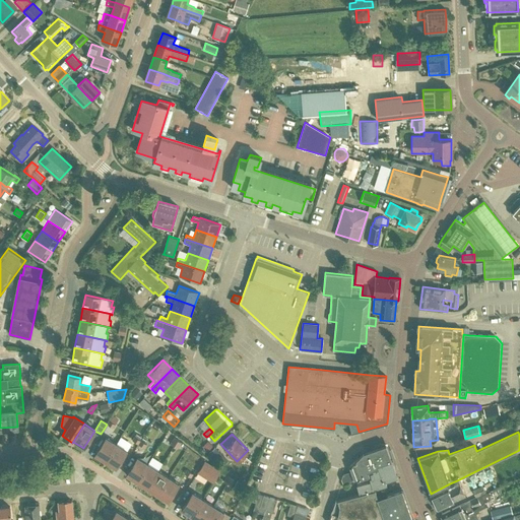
[(105,461),(116,444),(105,437),(93,455),(105,461)]
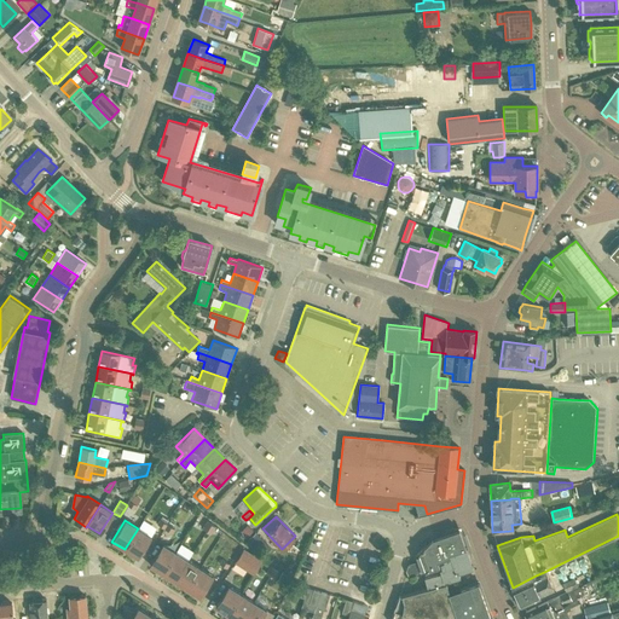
[(247,538),(254,532),(247,525),(241,531),(243,534),(247,538)]
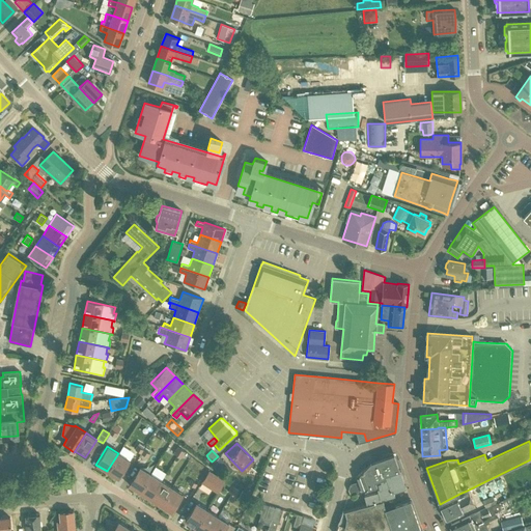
[(399,470),(401,469),(395,451),(369,460),(370,463),(356,477),(356,481),(351,483),(348,490),(350,495),(376,485),(374,480),(380,479),(385,477),(384,475),(399,470)]
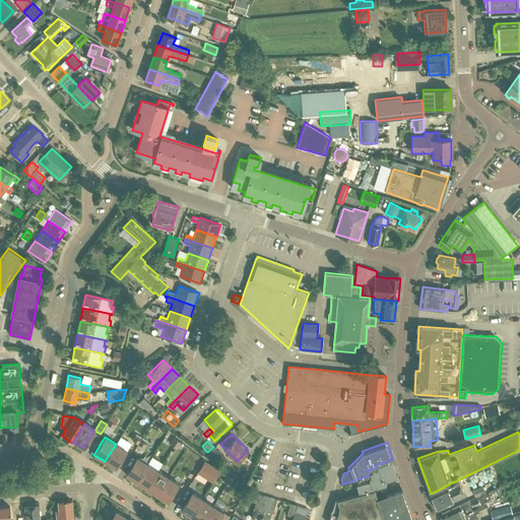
[(116,444),(105,461),(115,468),(126,450),(116,444)]
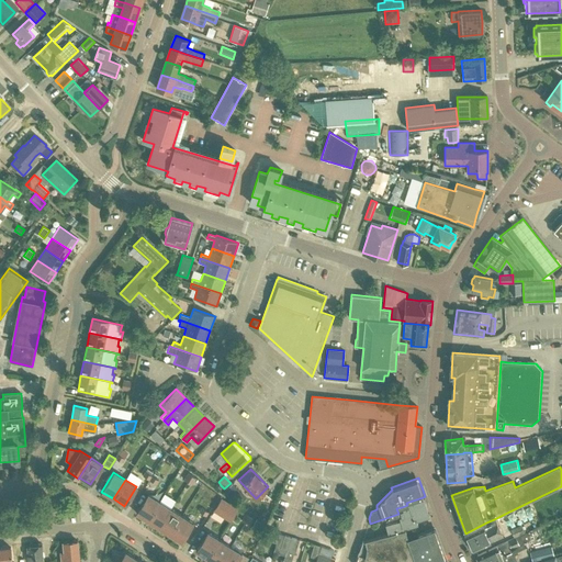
[(231,483),(224,489),(233,498),(236,494),(240,491),(232,482),(231,483)]
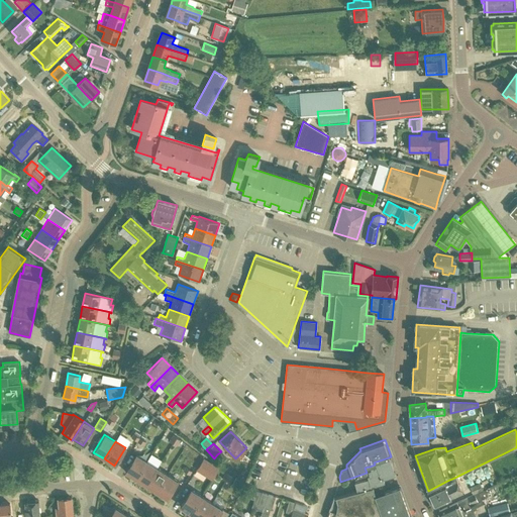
[(135,479),(146,460),(135,454),(124,472),(135,479)]
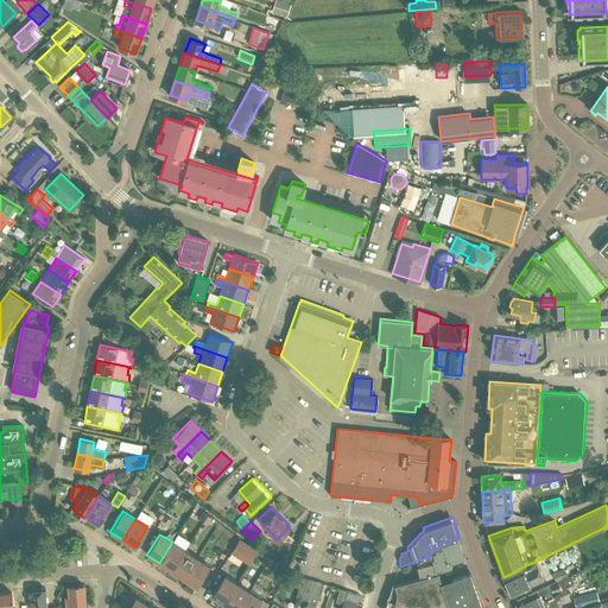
[(420,577),(437,574),(436,570),(441,569),(441,570),(453,567),(450,562),(463,557),(457,538),(439,544),(441,546),(435,549),(436,551),(432,552),(434,558),(432,558),(434,563),(417,567),(420,577)]
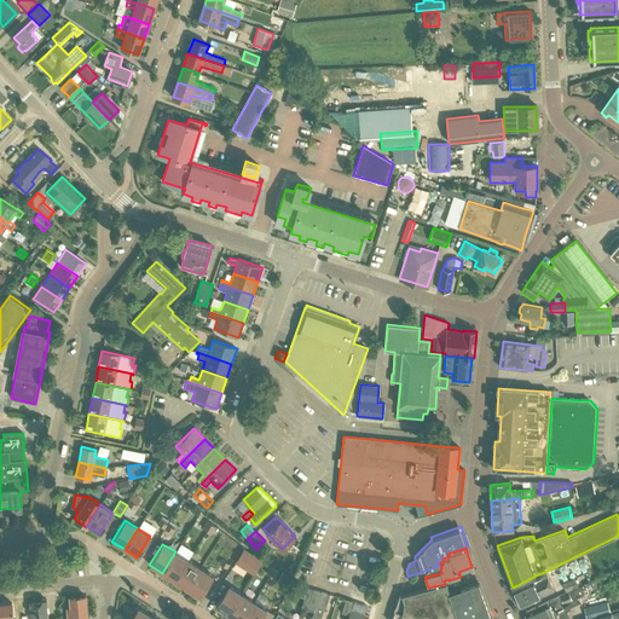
[(594,561),(603,557),(599,548),(590,553),(594,561)]
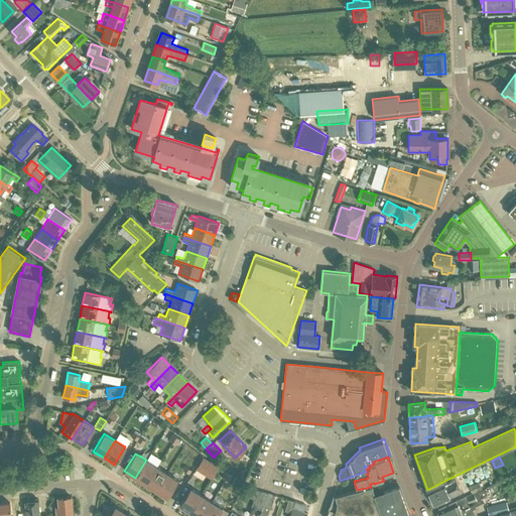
[(211,463),(204,458),(196,469),(204,474),(211,463)]
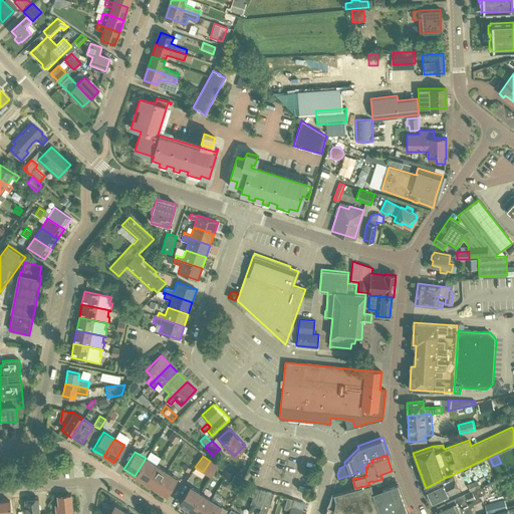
[(145,482),(156,465),(146,458),(135,476),(145,482)]
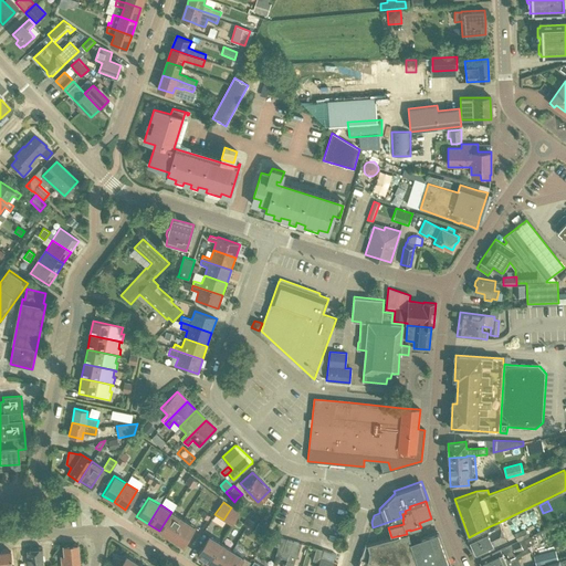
[(170,538),(182,519),(171,512),(159,531),(170,538)]
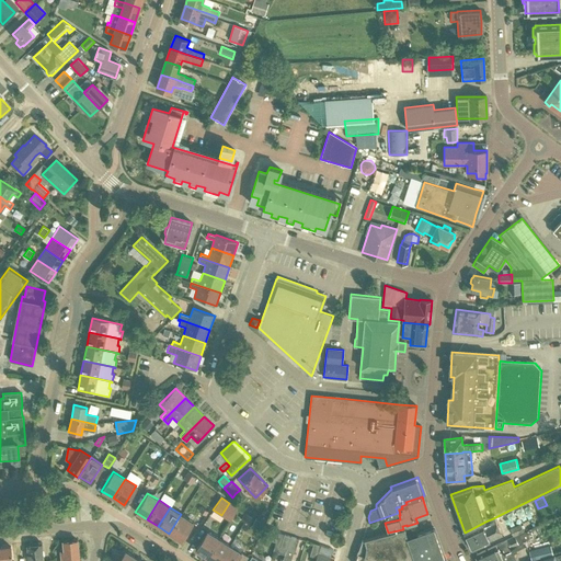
[(181,514),(169,534),(181,540),(193,522),(181,514)]
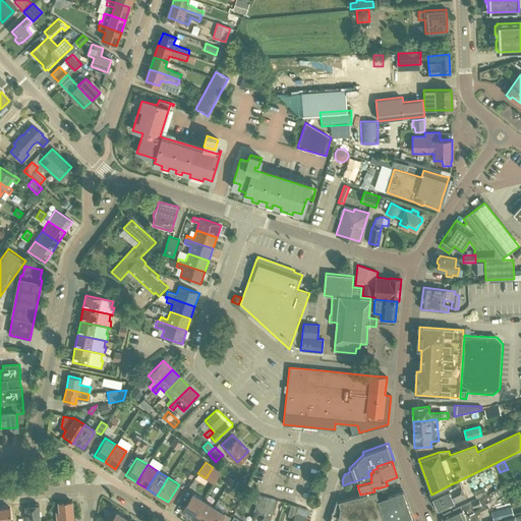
[(448,487),(431,495),(439,511),(455,504),(458,502),(466,499),(460,485),(459,482),(448,487)]
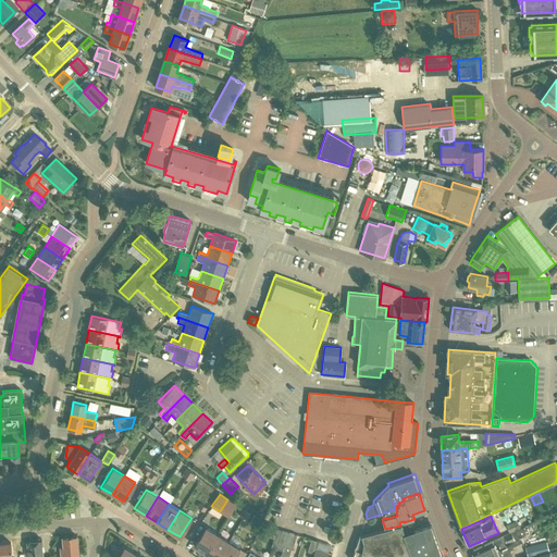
[(509,533),(520,528),(517,520),(506,524),(509,533)]
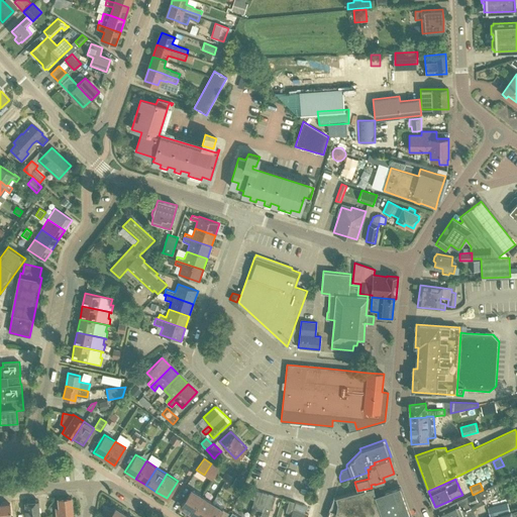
[(340,514),(351,516),(410,516),(399,486),(389,490),(390,490),(375,496),(373,488),(372,488),(357,491),(334,497),(329,510),(340,514)]
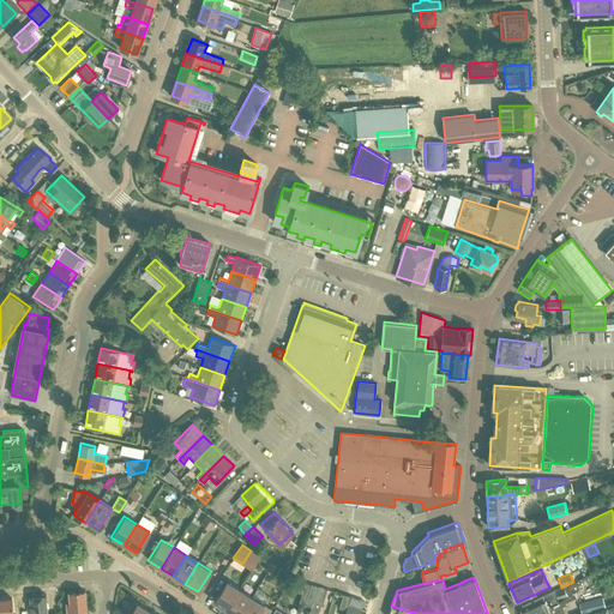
[(288,578),(286,588),(294,590),(296,581),(288,578)]
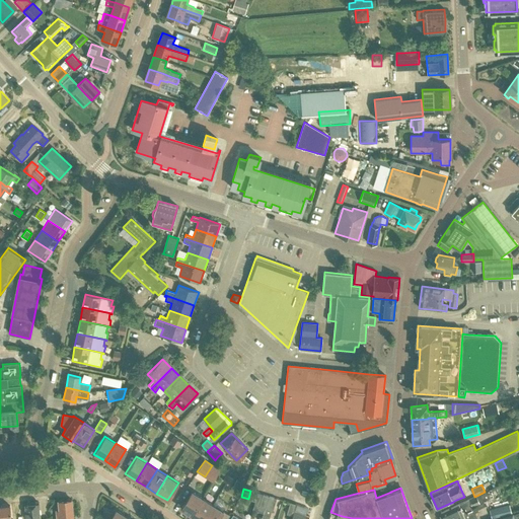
[(180,509),(191,515),(202,498),(192,491),(180,509)]
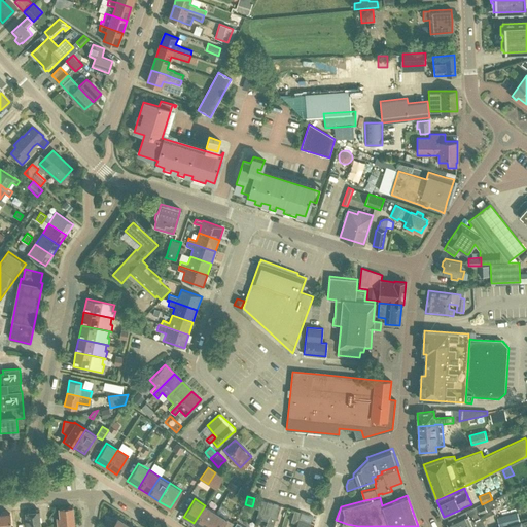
[(499,505),(496,499),(484,504),(484,503),(466,512),(466,513),(448,520),(447,523),(449,526),(482,526),(485,526),(483,521),(486,519),(485,518),(493,514),(491,510),(499,505)]
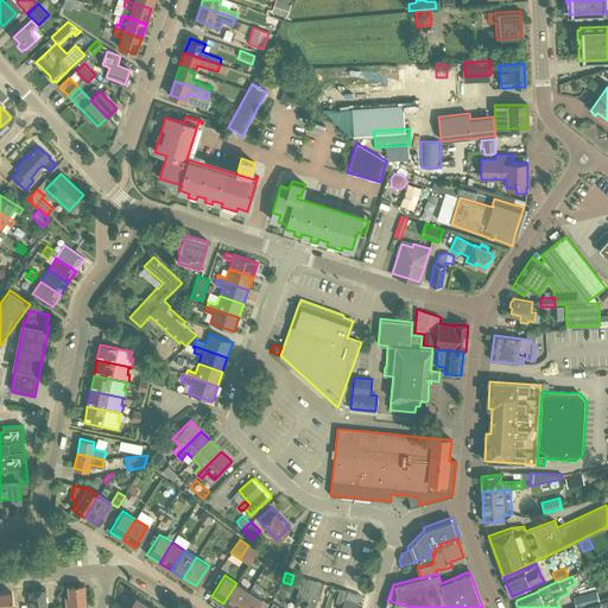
[(310,595),(315,581),(308,578),(304,593),(310,595)]
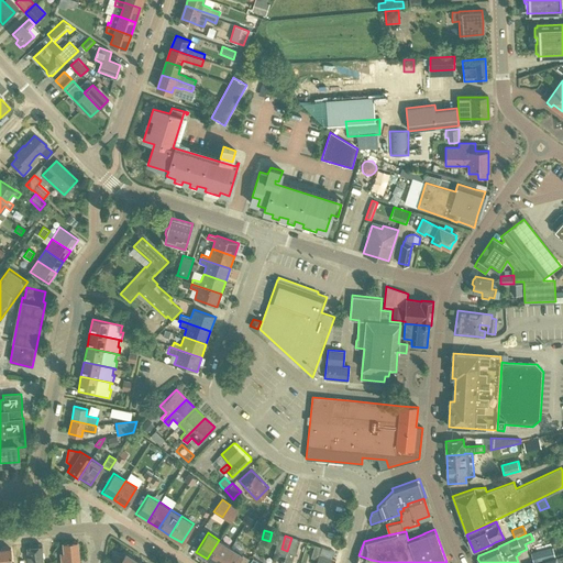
[(295,555),(299,540),(291,538),(287,551),(287,552),(295,555)]
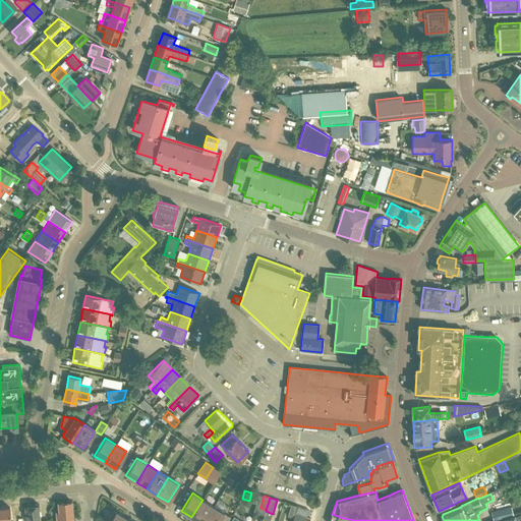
[(191,517),(196,520),(204,520),(213,506),(203,500),(191,517)]
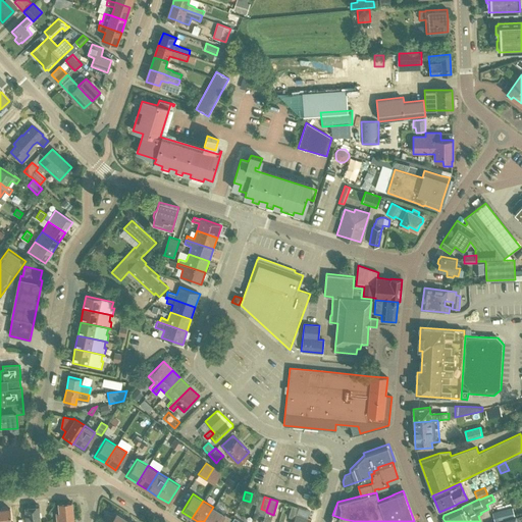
[(56,521),(72,521),(73,521),(71,503),(58,504),(59,514),(56,514),(56,521)]
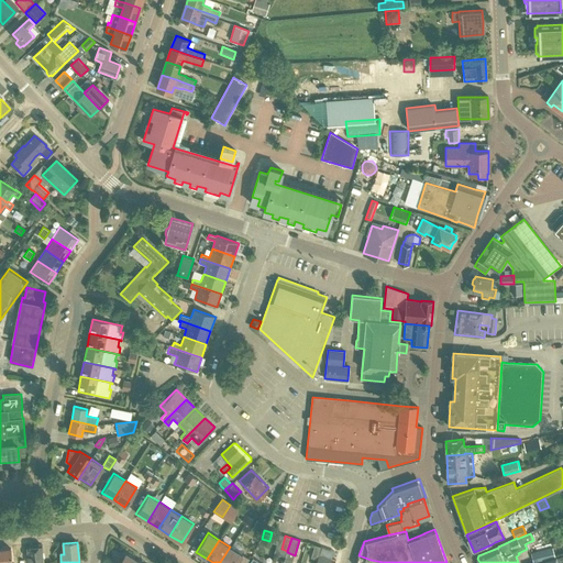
[(317,560),(321,547),(315,544),(310,558),(317,560)]
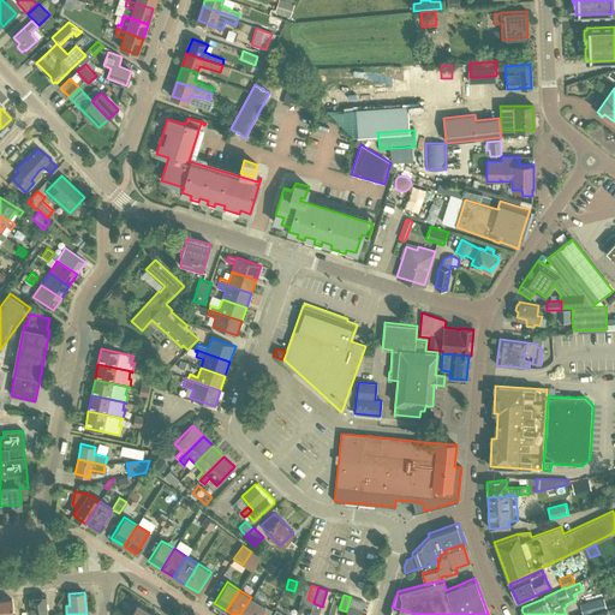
[(45,596),(28,598),(29,614),(46,614),(47,614),(45,596)]
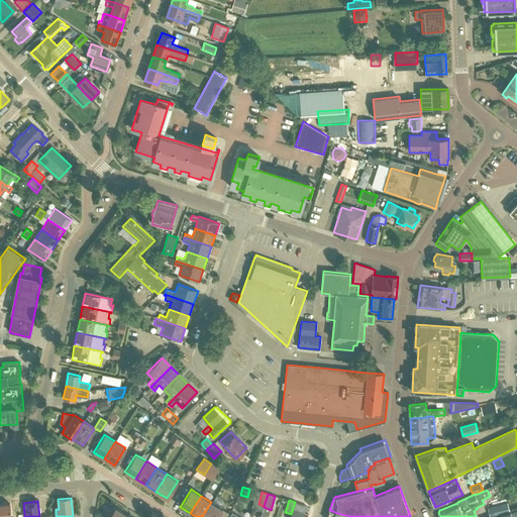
[(226,516),(229,513),(211,502),(202,516),(226,516)]
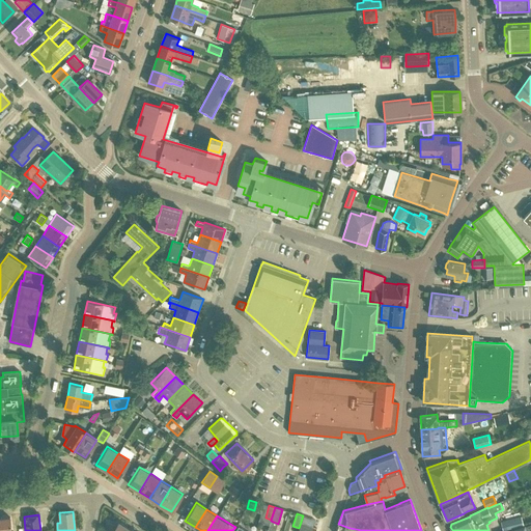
[(503,530),(523,526),(521,516),(501,522),(503,530)]
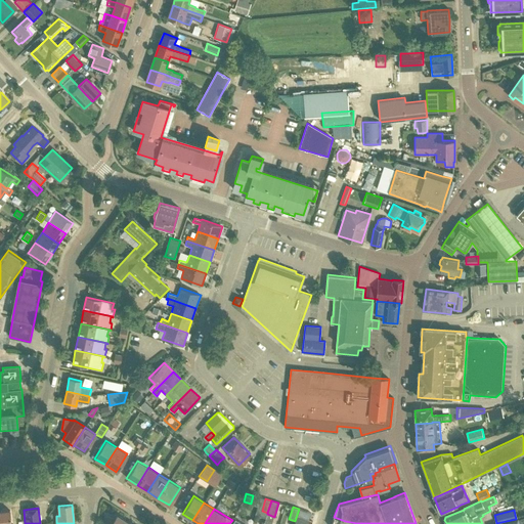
[(0,511),(0,523),(10,523),(10,511),(0,511)]
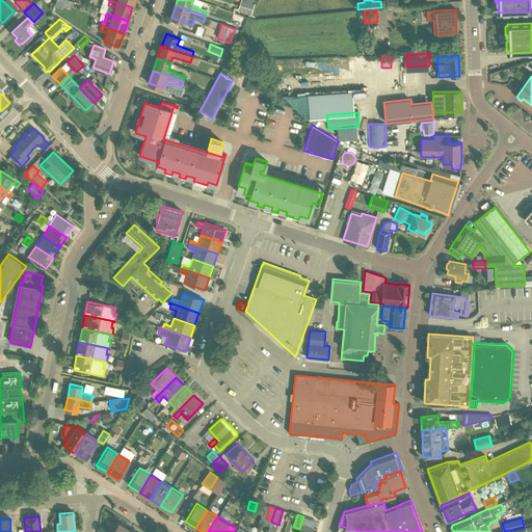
[(127,531),(129,529),(118,523),(116,526),(109,524),(105,531),(127,531)]
